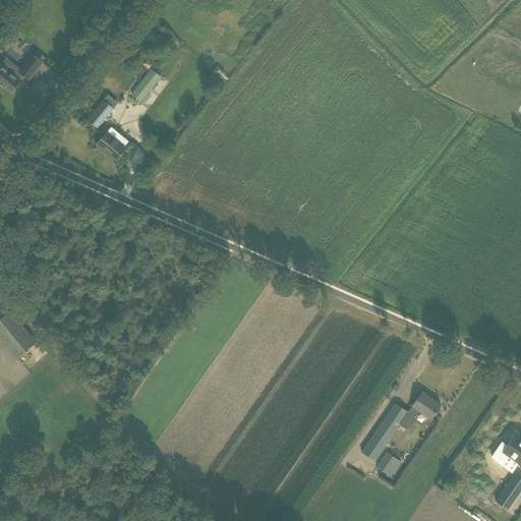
[(30,78),(43,63),(32,54),(19,70),(30,78)]
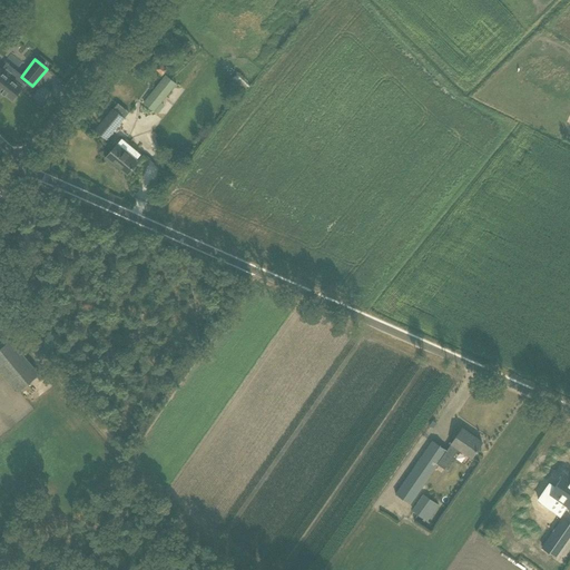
[(22,87),(0,68),(0,90),(2,91),(1,92),(6,95),(12,99),(22,87)]
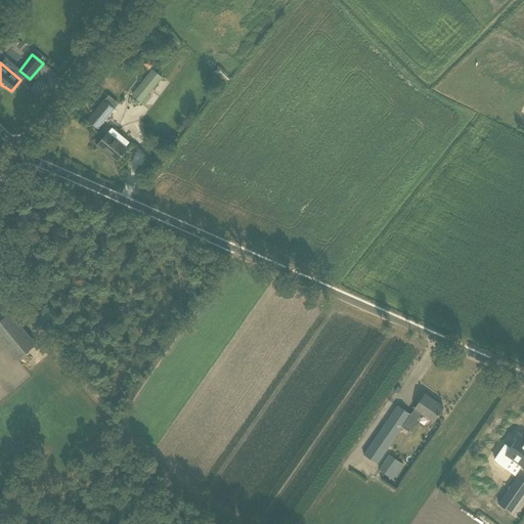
[(153,69),(131,94),(142,102),(164,77),(153,69)]
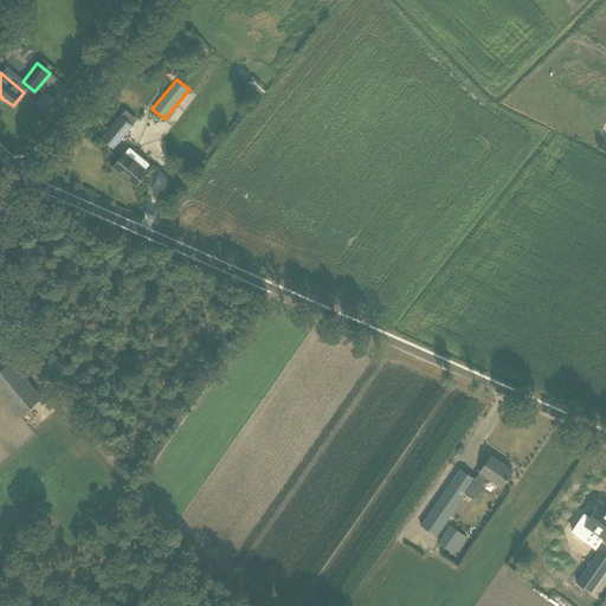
[(34,102),(43,111),(52,102),(44,92),(34,102)]
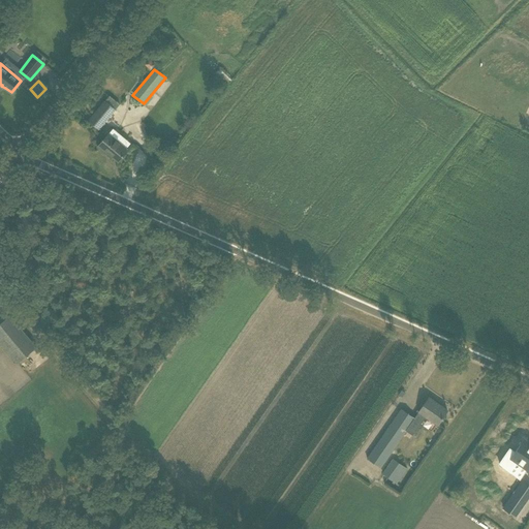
[(89,121),(99,129),(116,110),(105,100),(89,121)]
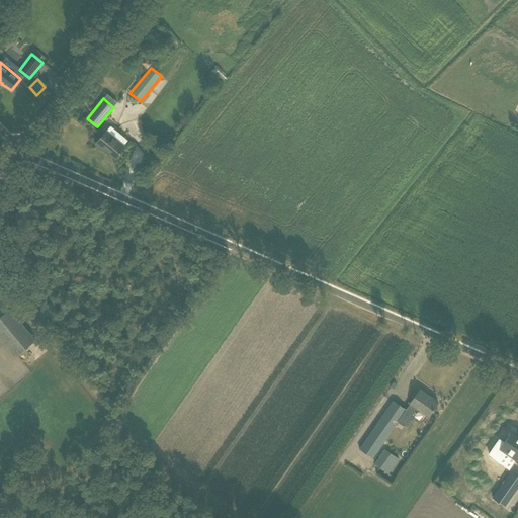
[(105,149),(115,158),(124,146),(106,131),(96,144),(104,151),(105,149)]
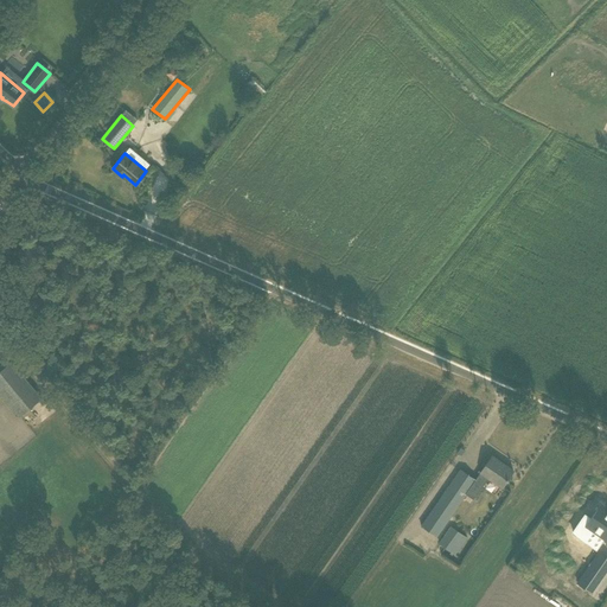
[(42,398),(12,362),(0,370),(0,391),(20,416),(42,398)]
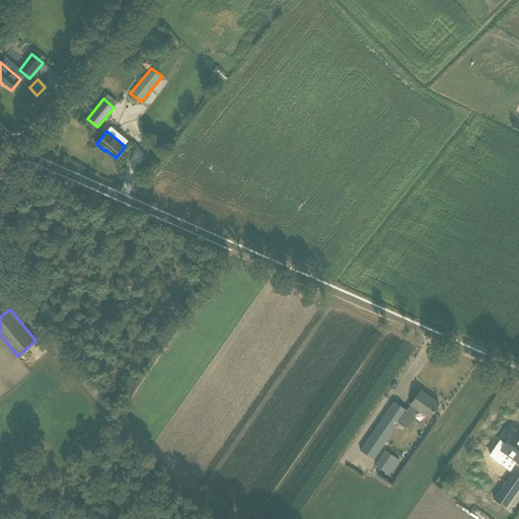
[(393,401),(360,449),(374,458),(398,423),(404,427),(418,409),(429,417),(439,402),(421,390),(406,411),(393,401)]
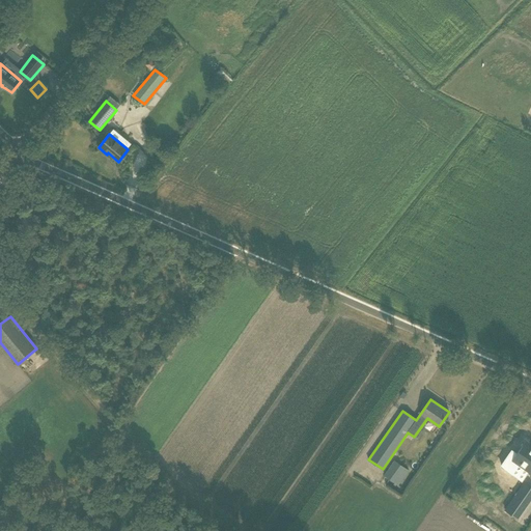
[(512,450),(501,466),(512,473),(519,465),(530,474),(530,472),(530,444),(526,441),(518,454),(512,450)]
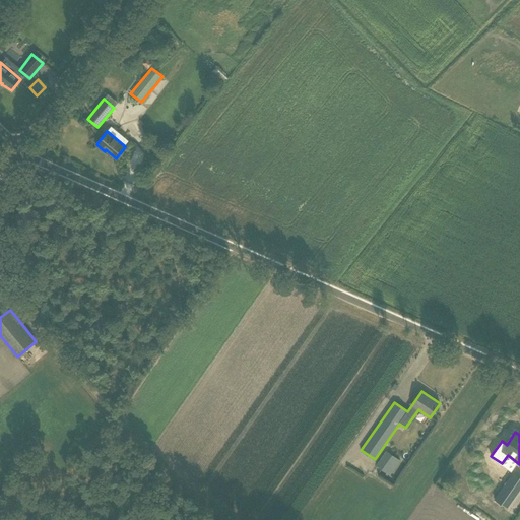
[(386,450),(376,465),(390,475),(401,460),(386,450)]
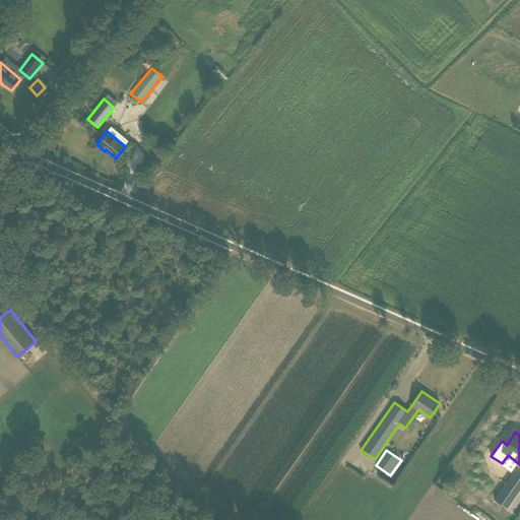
[(519,492),(519,475),(513,471),(494,499),(508,509),(519,492)]
